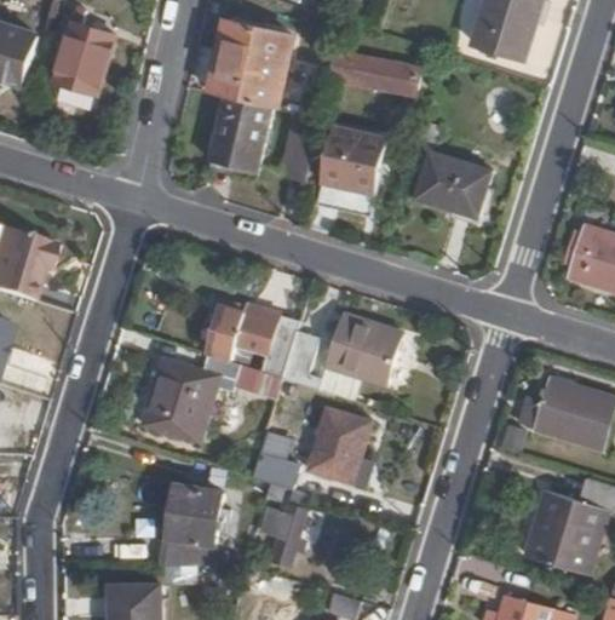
[(534,19),(539,0),(483,0),(470,45),(524,62),(538,21),(534,19)]
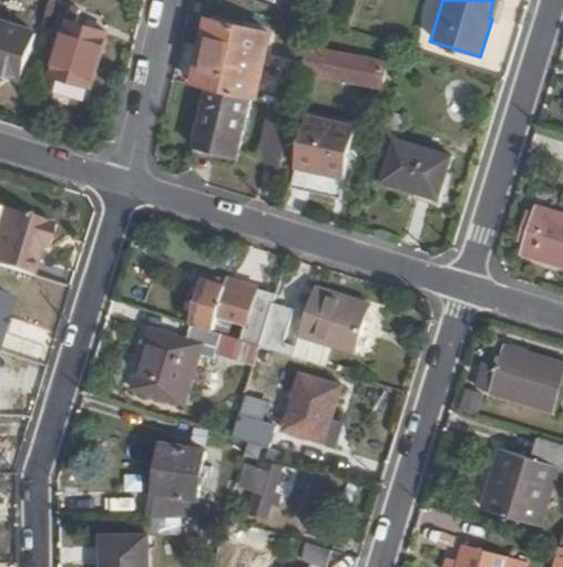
[(90,89),(106,32),(73,23),(78,9),(68,7),(47,75),(90,89)]
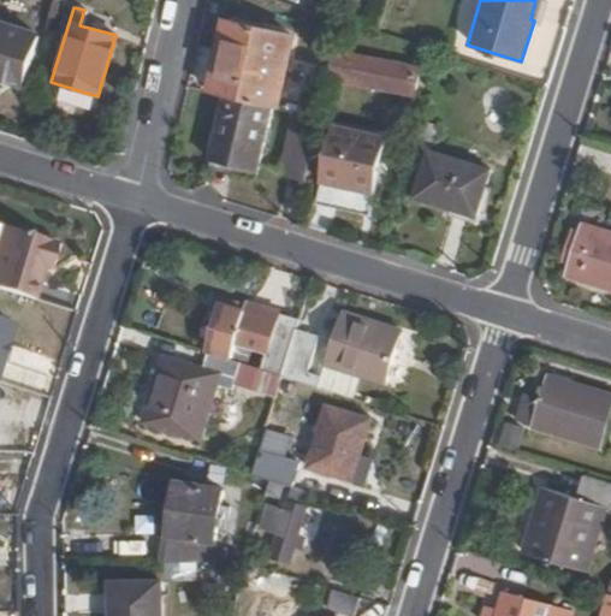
[(276,108),(291,36),(220,21),(208,75),(215,76),(211,93),(221,95),(270,107),(276,108)]
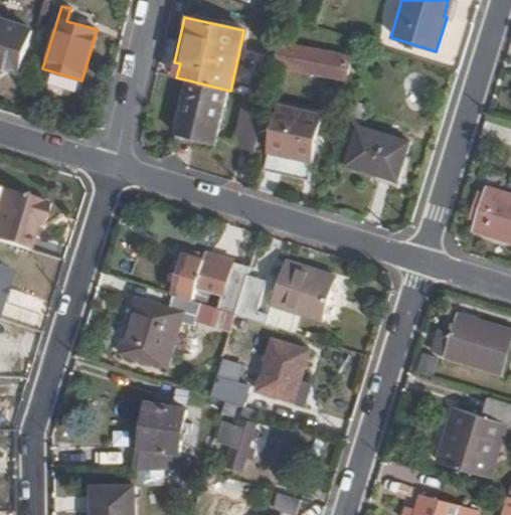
[(30,28),(0,18),(0,67),(16,73),(30,28)]
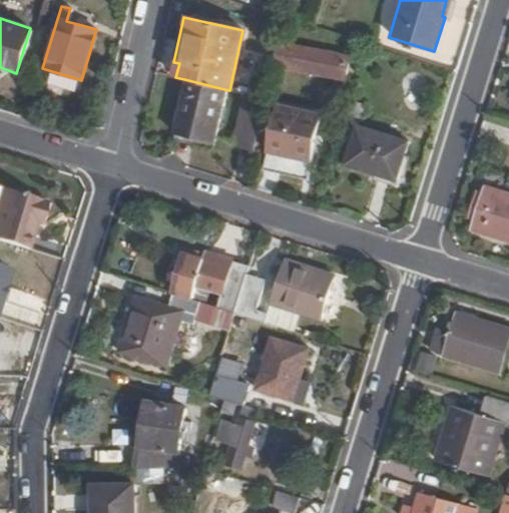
[(343,80),(348,56),(276,42),(270,66),(343,80)]
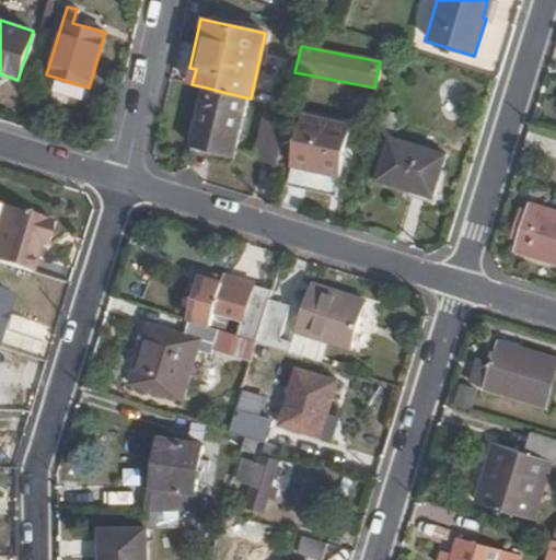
[(232,156),(245,97),(201,86),(187,146),(232,156)]
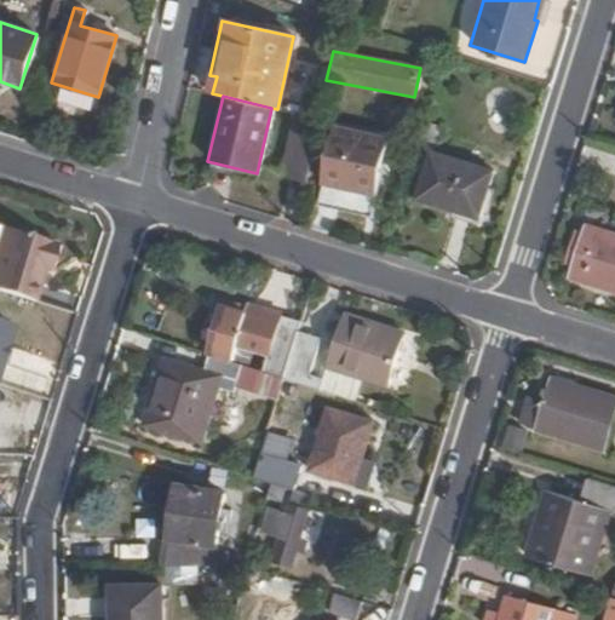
[(279,177),(304,182),(319,119),(293,113),(279,177)]
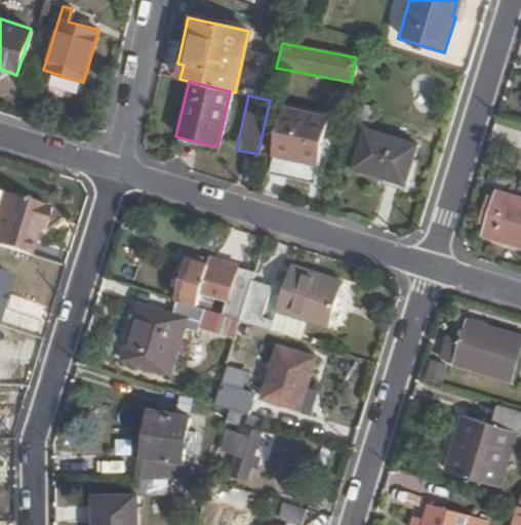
[(317,165),(328,117),(281,107),(270,156),(317,165)]
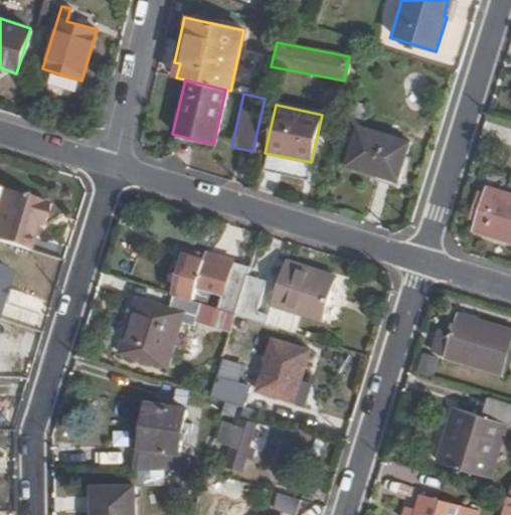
[(408,141),(356,125),(344,165),(396,182),(408,141)]
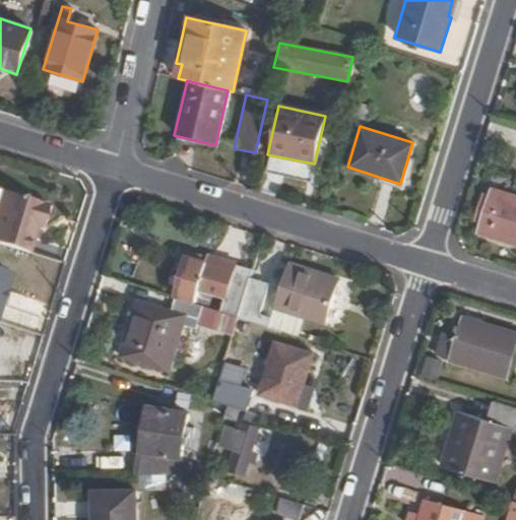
[(214,150),(215,145),(174,135),(173,141),(214,150)]
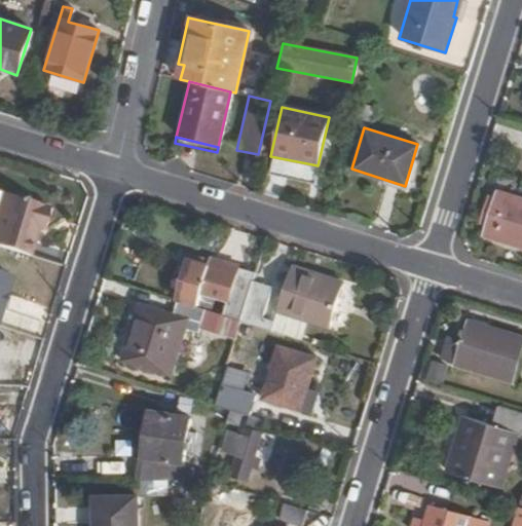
[(521,199),(493,191),(491,197),(485,195),(477,223),(483,225),(480,235),(521,249),(521,199)]
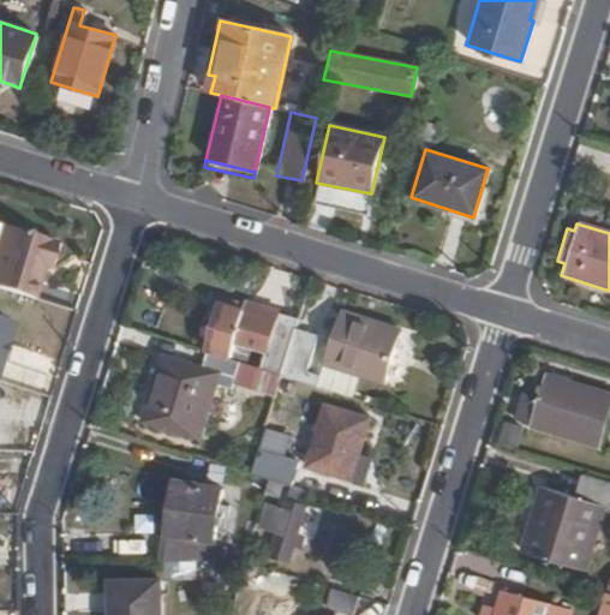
[(0,288),(29,298),(39,268),(43,269),(52,243),(0,227),(0,288)]
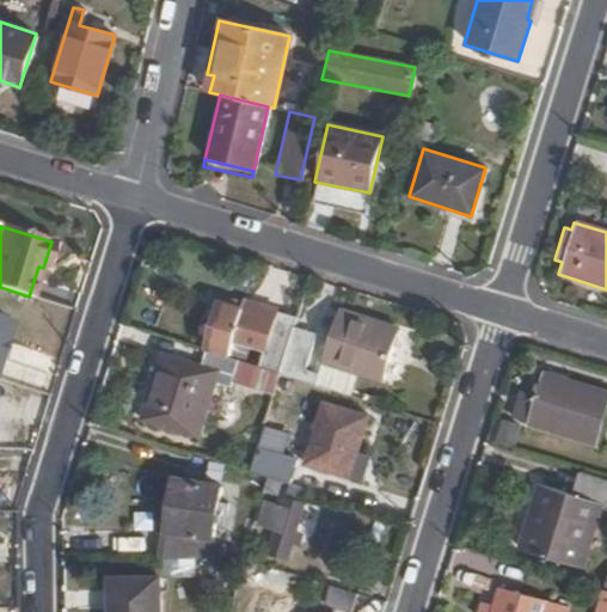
[(214,294),(209,313),(213,314),(218,299),(240,305),(241,303),(214,294)]
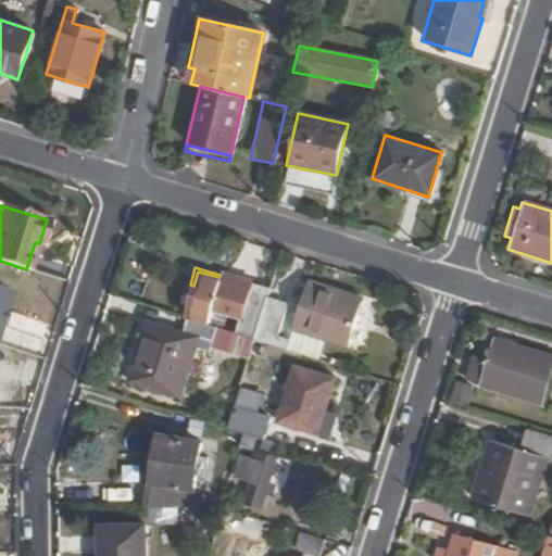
[(234,333),(252,339),(264,297),(267,288),(220,275),(218,277),(198,272),(193,286),(185,318),(186,319),(220,329),(224,314),(238,318),(234,333)]
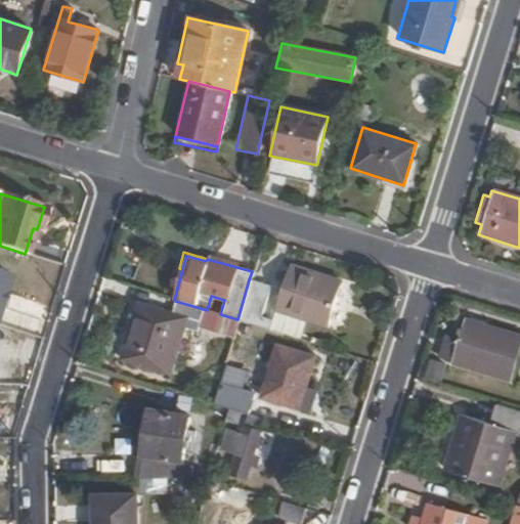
[(326,325),(341,281),(289,265),(273,309),(326,325)]
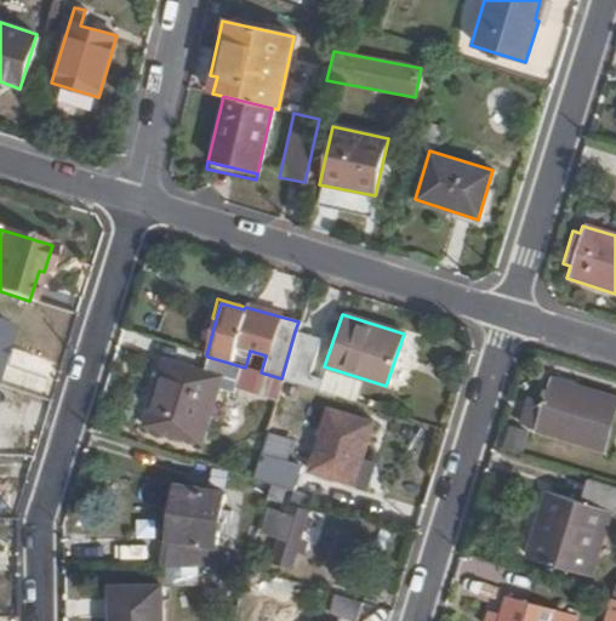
[(295,331),(281,379),(317,389),(320,379),(307,375),(318,339),(295,331)]
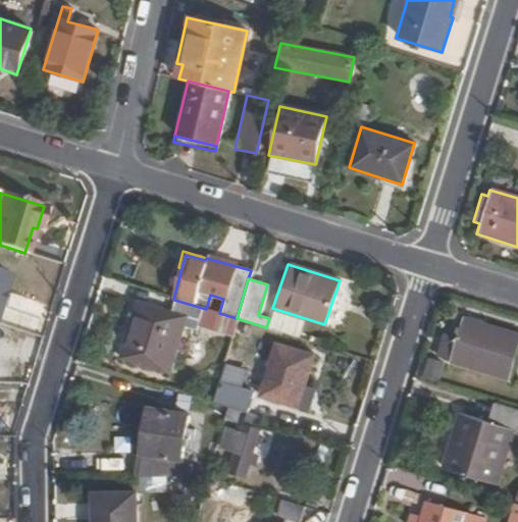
[(206,309),(174,300),(170,311),(135,300),(117,358),(168,374),(186,316),(198,319),(196,326),(209,330),(215,312),(206,309)]
